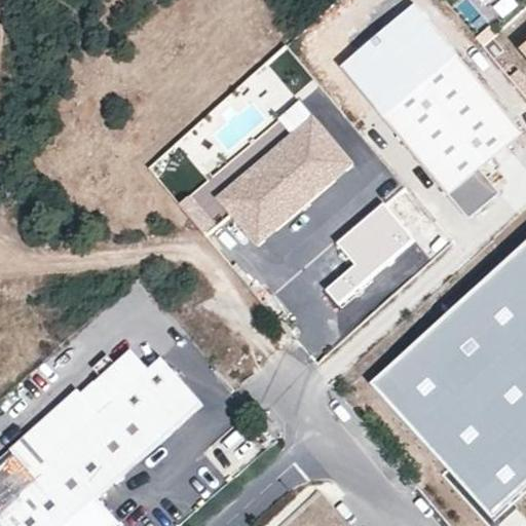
[(477,164),(520,128),(417,7),(344,70),(467,215),(498,189),(477,164)]
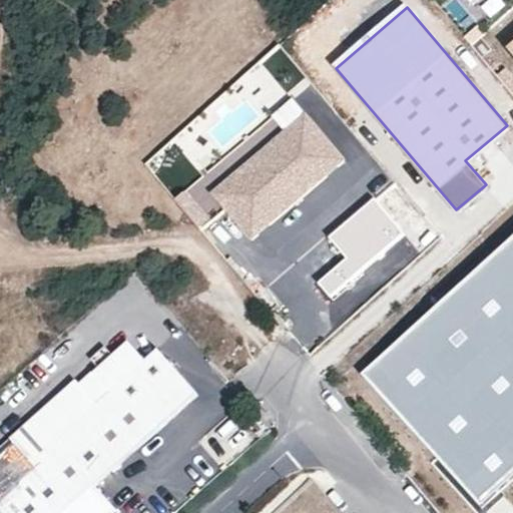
[(312,121),(302,110),(283,126),(293,138),(312,121)]
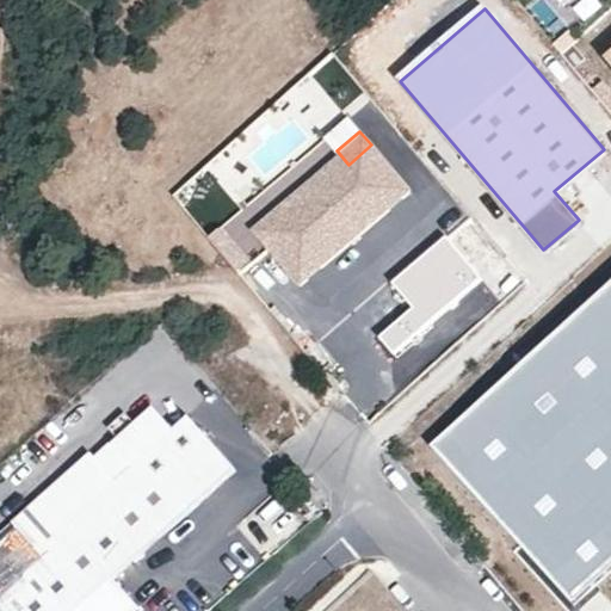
[(283,220),(260,239),(300,284),(409,190),(371,144),(349,165),(337,150),(272,207),(283,220)]
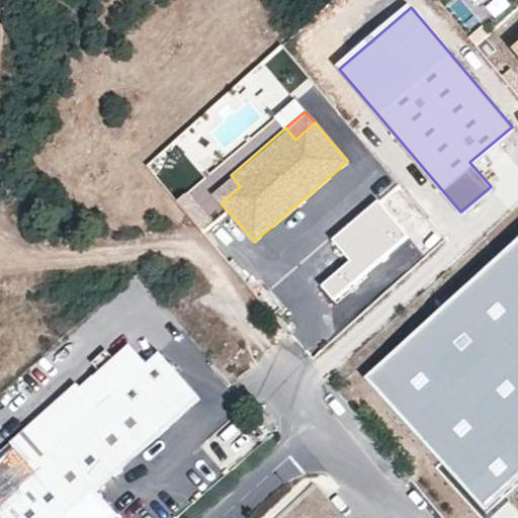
[(211,191),(221,202),(240,186),(231,175),(211,191)]
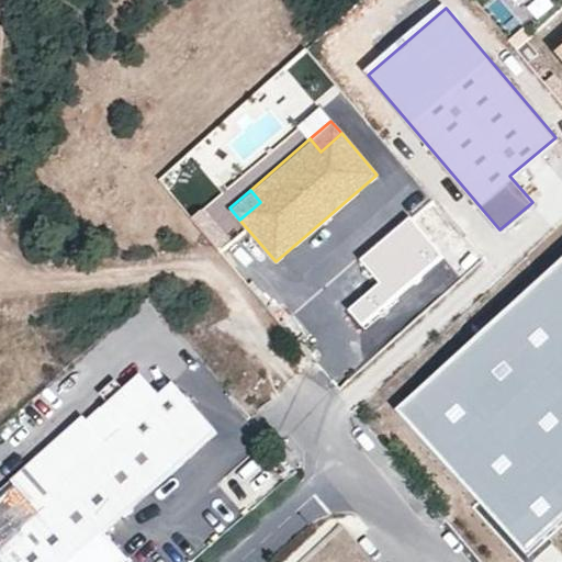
[(451,263),(415,222),(363,265),(385,290),(355,315),(369,333),(451,263)]
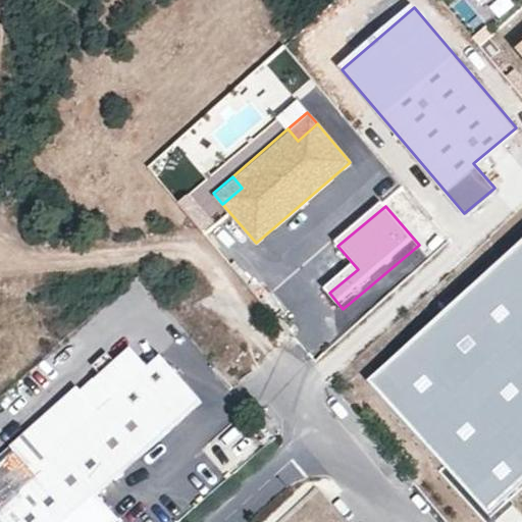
[(521,240),(366,380),(487,512),(521,481),(521,240)]
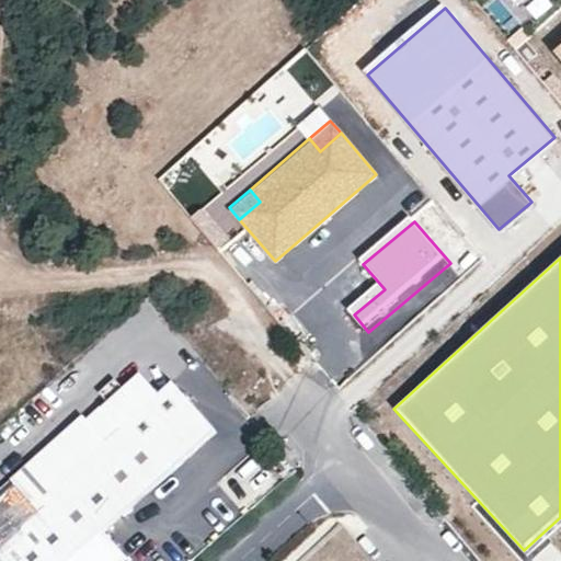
[(218,433),(173,382),(160,395),(141,374),(125,389),(115,379),(100,393),(109,403),(103,409),(102,407),(88,420),(83,416),(11,480),(16,485),(0,500),(0,560),(130,560),(106,533),(218,433)]
